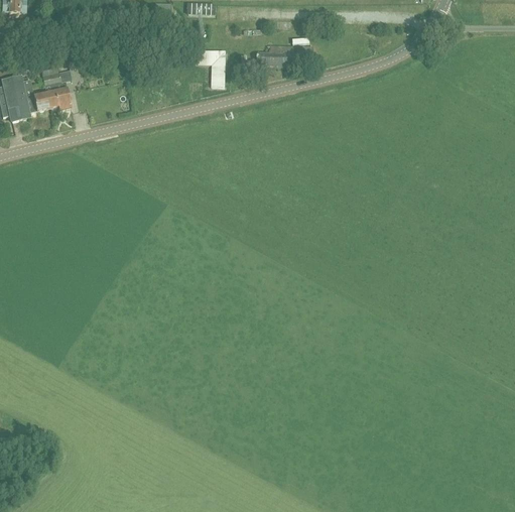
[(0,2),(0,13),(7,13),(7,14),(17,15),(17,14),(23,14),(24,0),(17,0),(0,0),(0,2)]
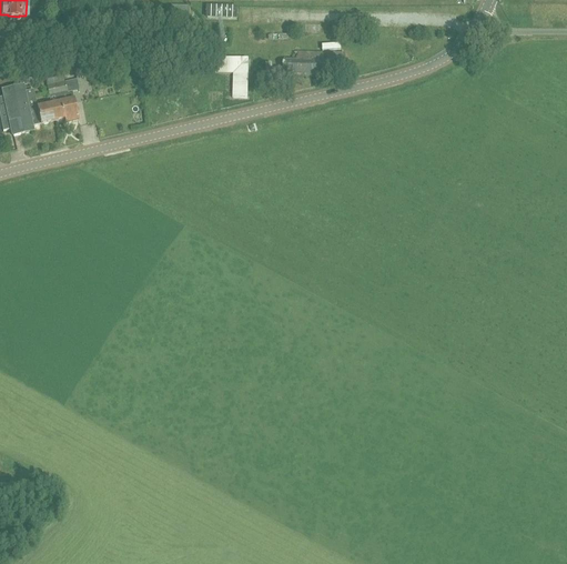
[(170,13),(189,13),(189,3),(170,3),(170,13)]
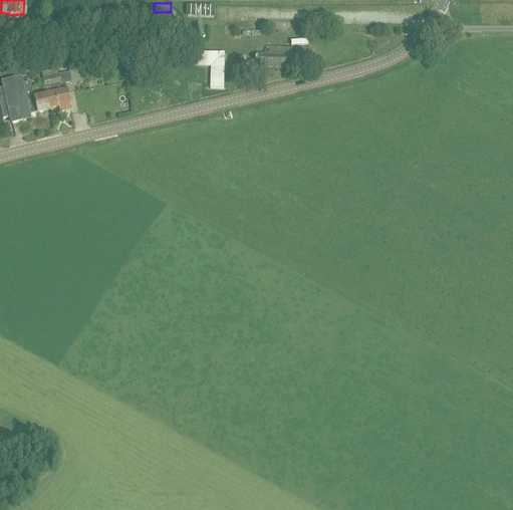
[(186,13),(212,13),(213,4),(187,4),(186,13)]
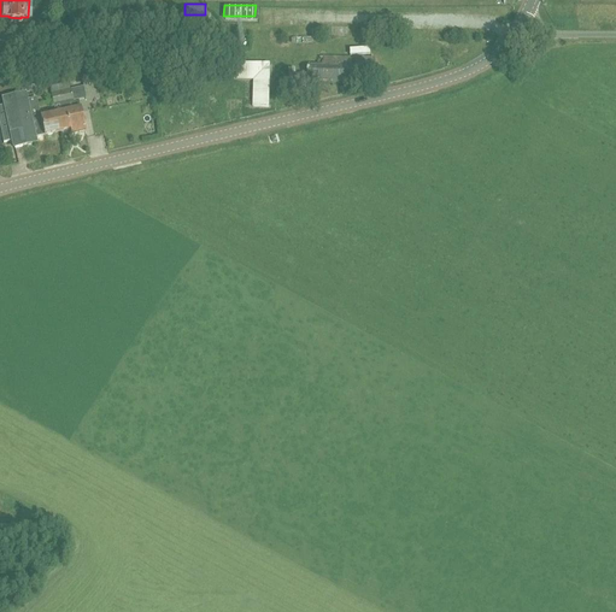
[(59,18),(59,36),(72,37),(72,19),(72,12),(60,11),(60,18),(59,18)]
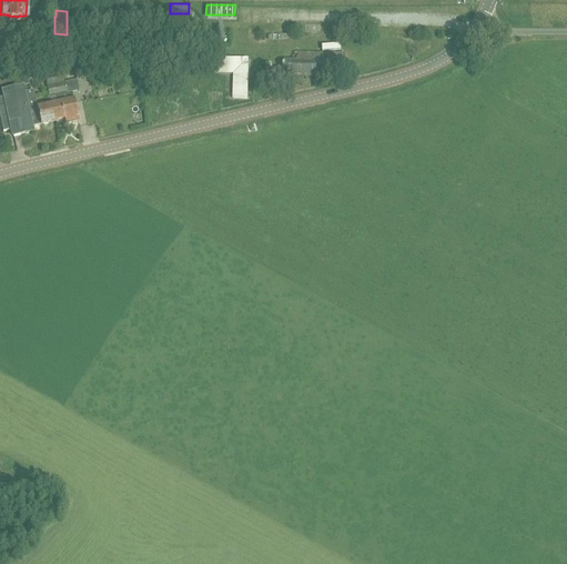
[(281,72),(343,73),(343,70),(350,70),(350,61),(344,62),(344,58),(345,49),(292,48),(292,57),(282,57),(281,72)]
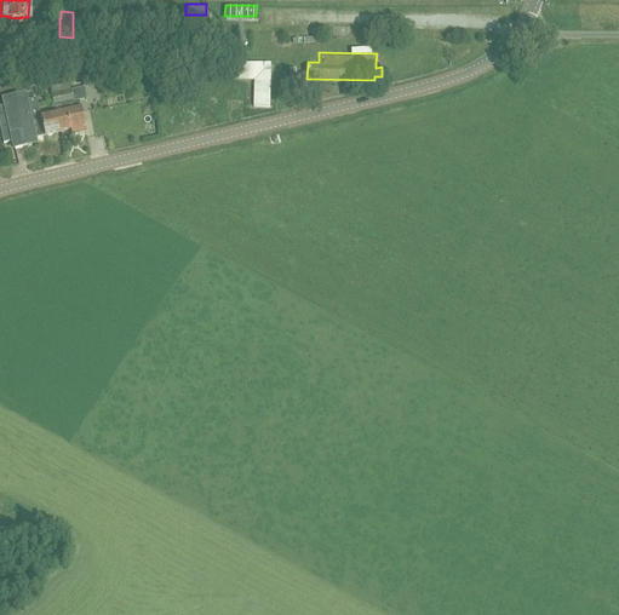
[(253,103),(269,103),(270,61),(234,61),(234,76),(253,78),(253,103)]
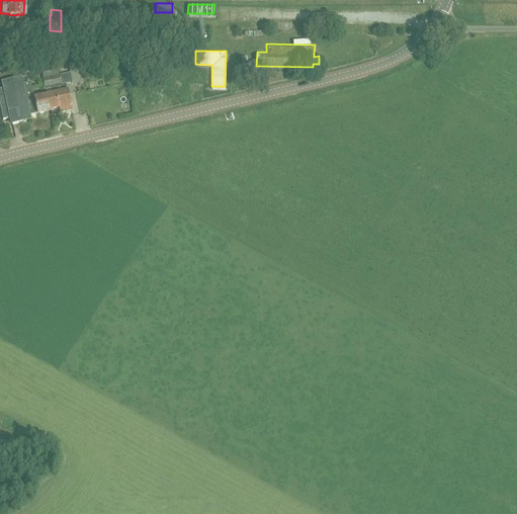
[(69,58),(69,67),(78,67),(78,58),(69,58)]
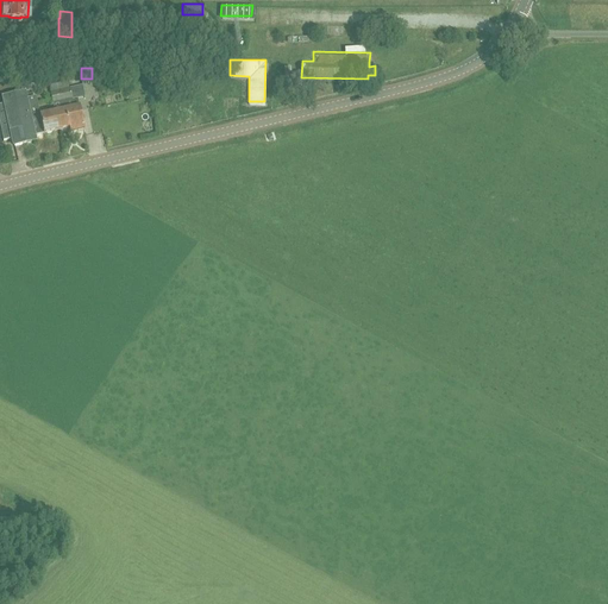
[(13,81),(16,90),(27,87),(24,69),(11,71),(12,82),(13,81)]
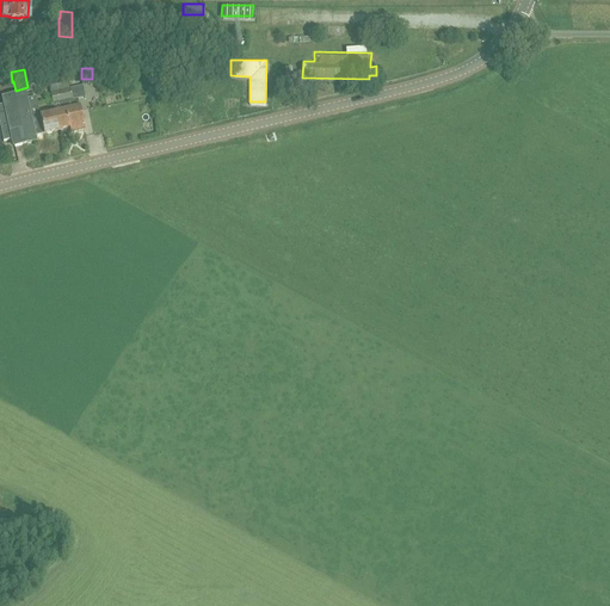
[(34,133),(59,128),(68,125),(68,130),(84,127),(76,96),(85,93),(81,81),(69,84),(67,79),(48,82),(54,109),(39,112),(36,98),(26,100),(24,88),(2,93),(13,142),(35,138),(34,133)]
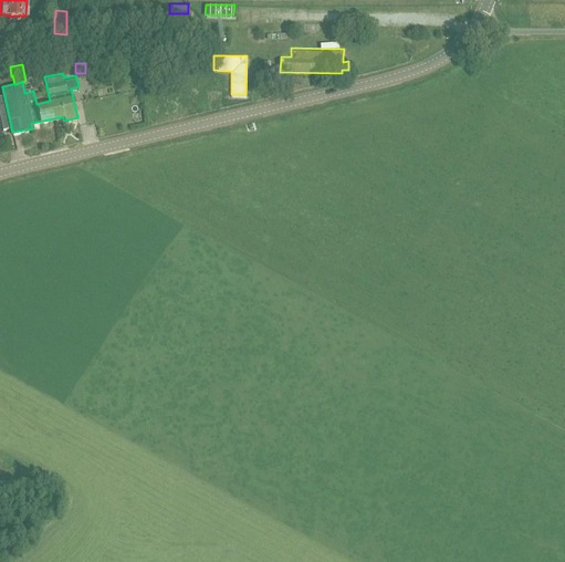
[(98,123),(84,126),(87,144),(102,141),(98,123)]
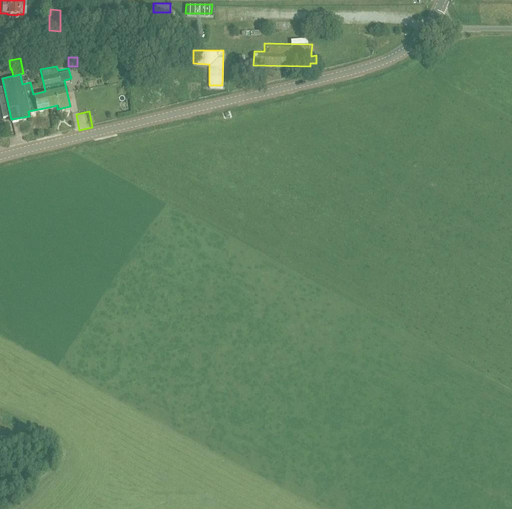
[(32,131),(29,122),(21,125),(25,134),(32,131)]
